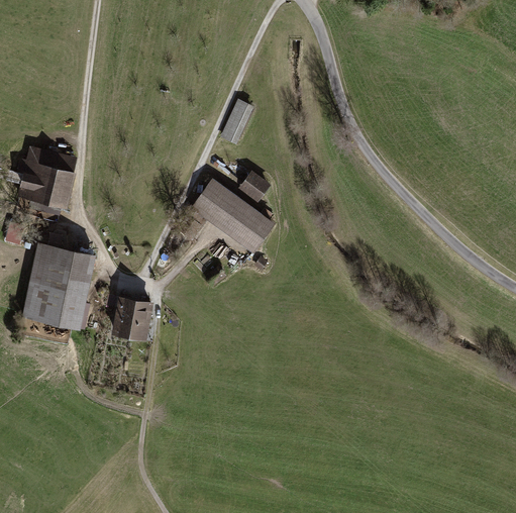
[(252,112),(237,105),(220,141),(235,148),(252,112)]
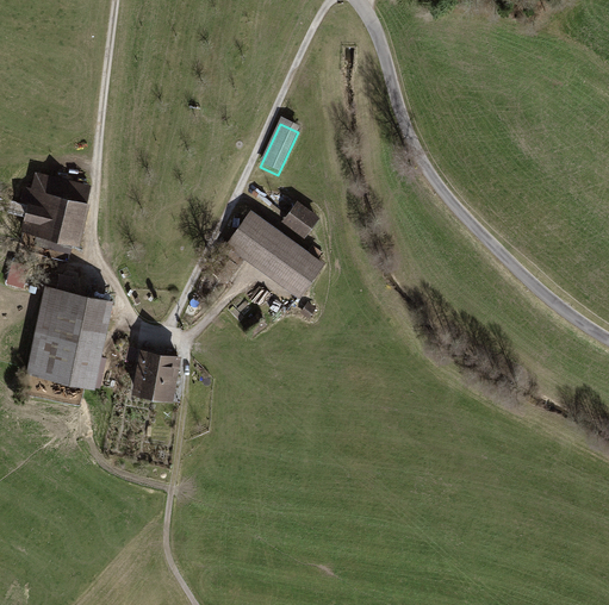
[(89,187),(35,174),(31,192),(23,189),(18,206),(11,205),(8,217),(23,220),(20,234),(79,248),(88,203),(86,203),(89,187)]
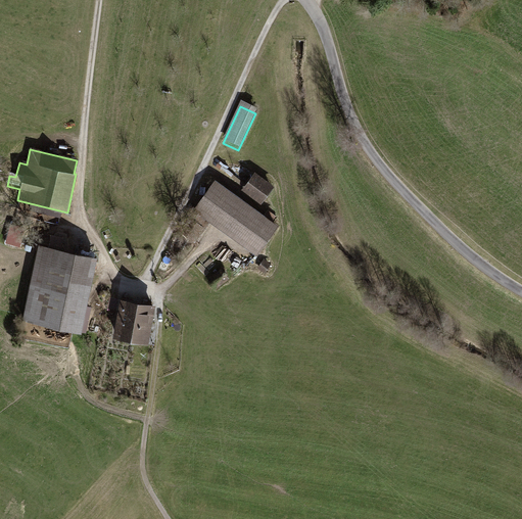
[(272,188),(253,174),(241,190),(259,204),(272,188)]
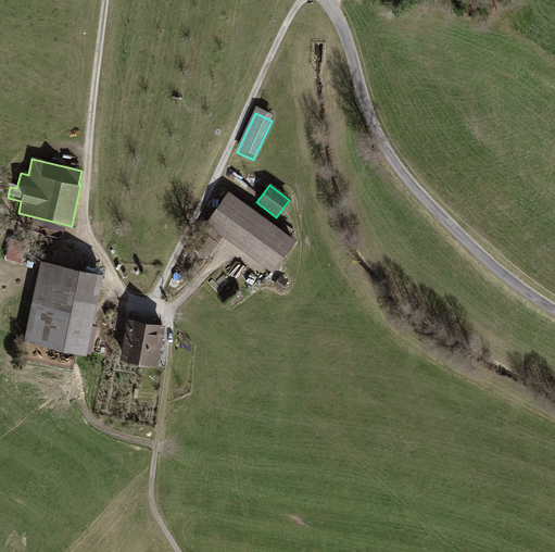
[(297,239),(228,192),(205,225),(273,273),(297,239)]
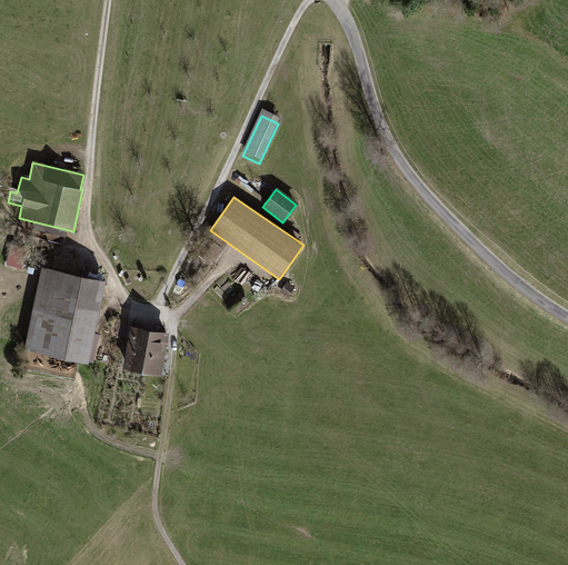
[(226,253),(212,244),(202,258),(216,267),(226,253)]
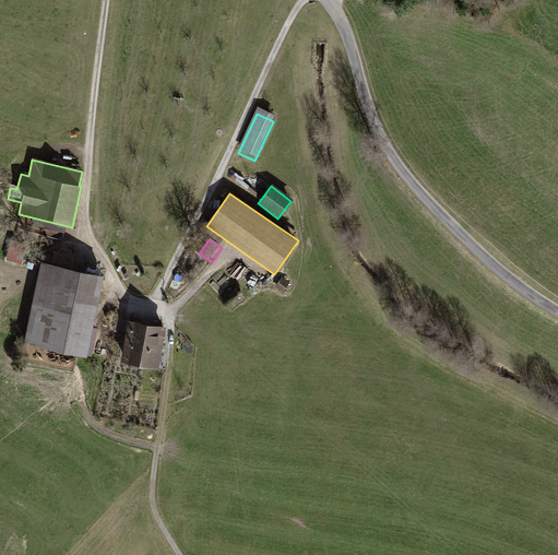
[(102,274),(40,262),(24,343),(91,356),(96,329),(92,328),(102,274)]
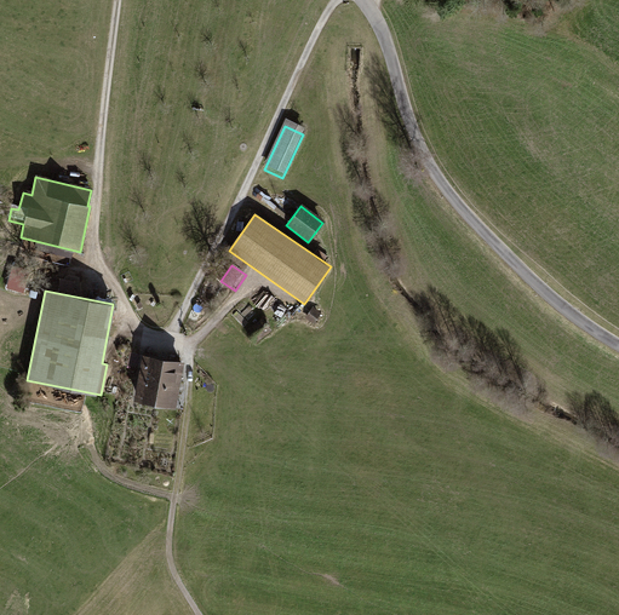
[(320,316),(313,310),(303,321),(311,327),(320,316)]
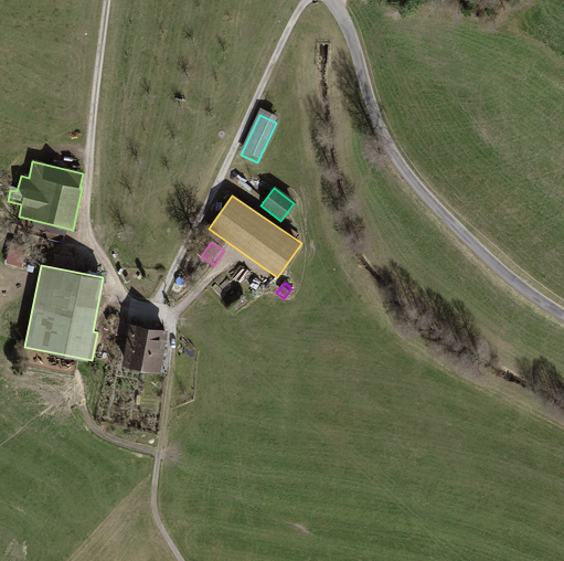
[(167,330),(128,324),(121,366),(160,372),(167,330)]
